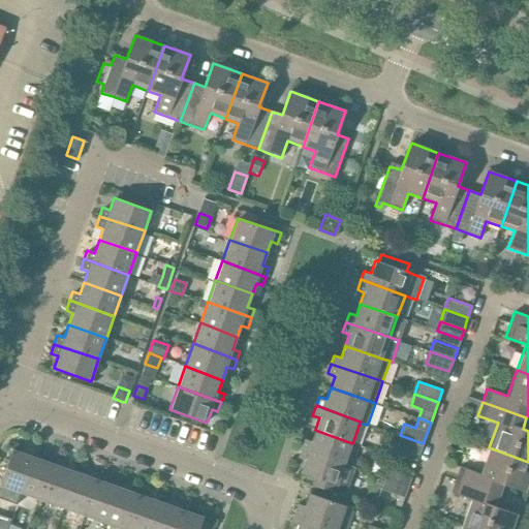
[(305,439),(302,447),(345,463),(352,443),(346,441),(315,430),(311,441),(305,439)]
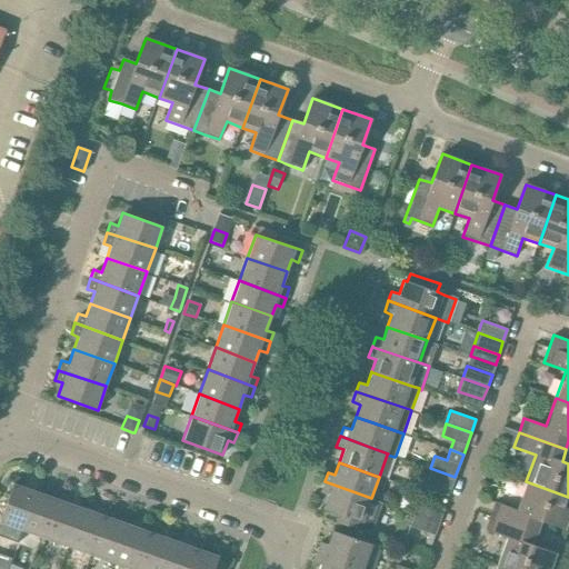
[(450,490),(455,477),(430,468),(426,481),(450,490)]
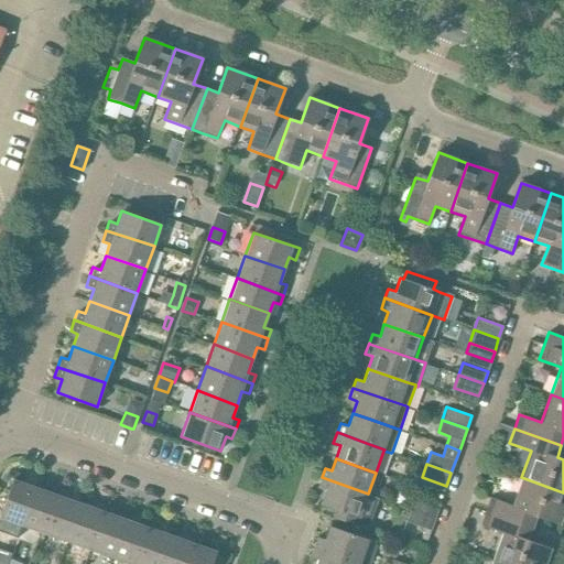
[(0,518),(22,527),(36,487),(24,483),(26,476),(15,473),(0,514),(0,518)]
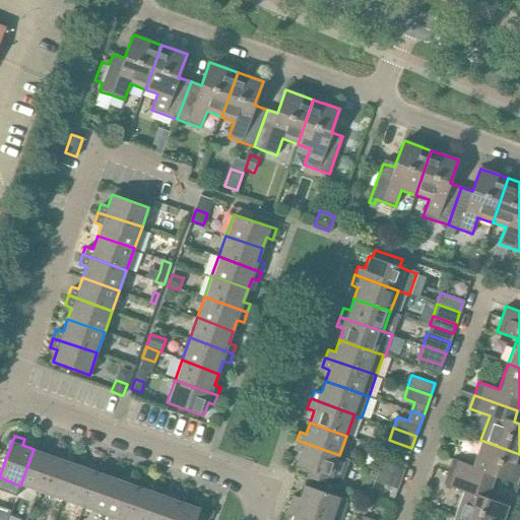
[(297,440),(293,450),(300,452),(295,465),(309,470),(306,477),(335,488),(344,461),(338,458),(339,455),(297,440)]
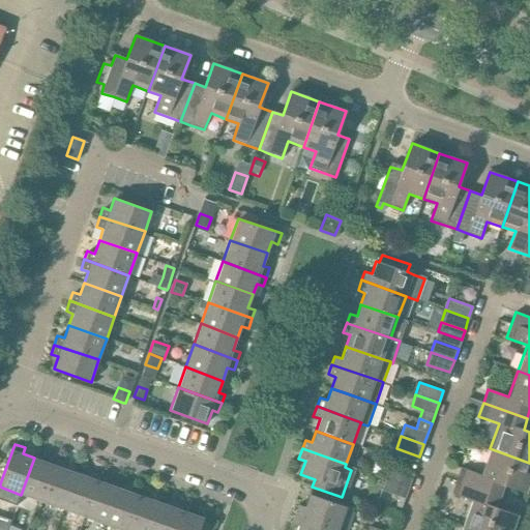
[(461,467),(455,481),(499,496),(503,484),(526,493),(529,479),(529,463),(490,448),(481,474),(461,467)]
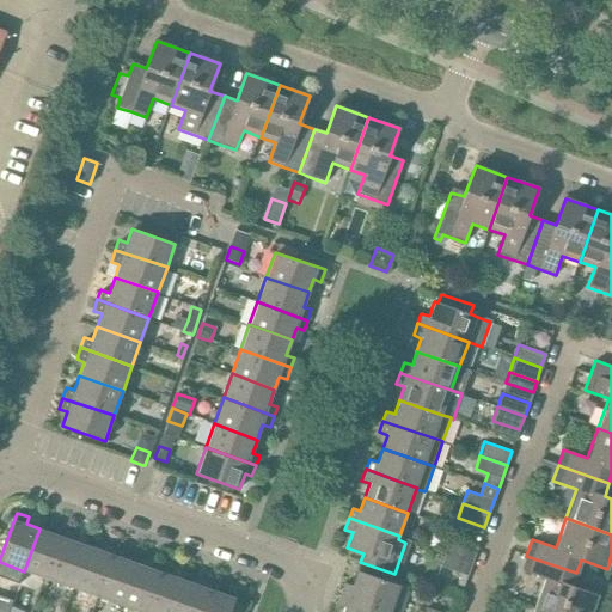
[(48,580),(66,531),(55,526),(53,533),(40,528),(24,571),(48,580)]
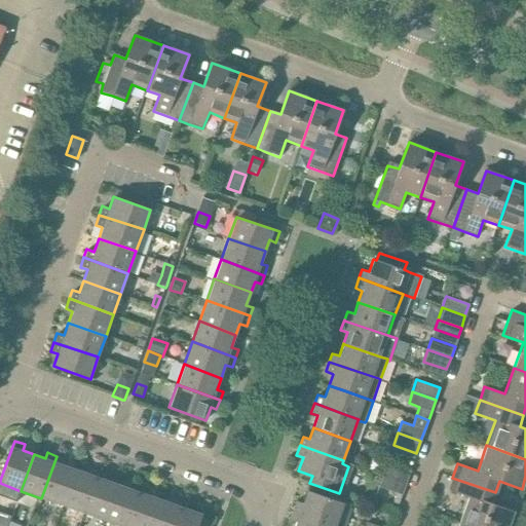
[(63,505),(75,470),(64,465),(66,459),(57,456),(41,498),(63,505)]
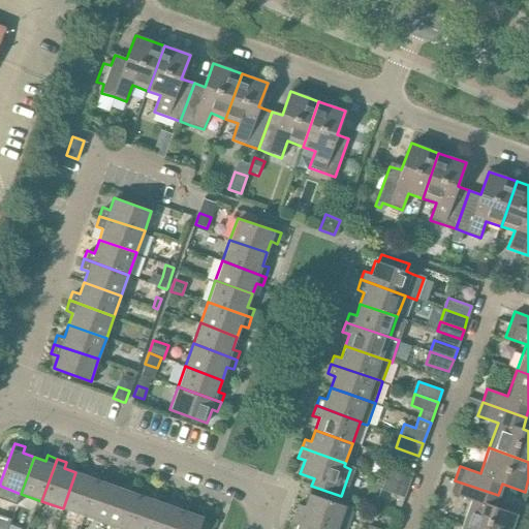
[(385,477),(408,486),(412,474),(390,466),(385,477)]
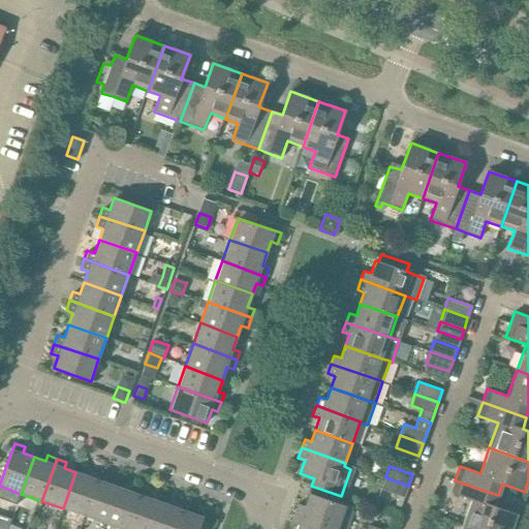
[(84,516),(100,473),(90,470),(88,476),(75,472),(63,508),(84,516)]
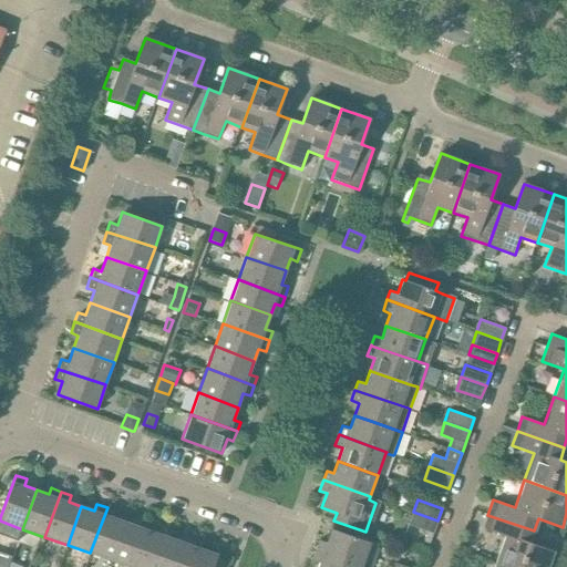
[(113,562),(127,523),(114,517),(116,511),(107,507),(90,553),(113,562)]
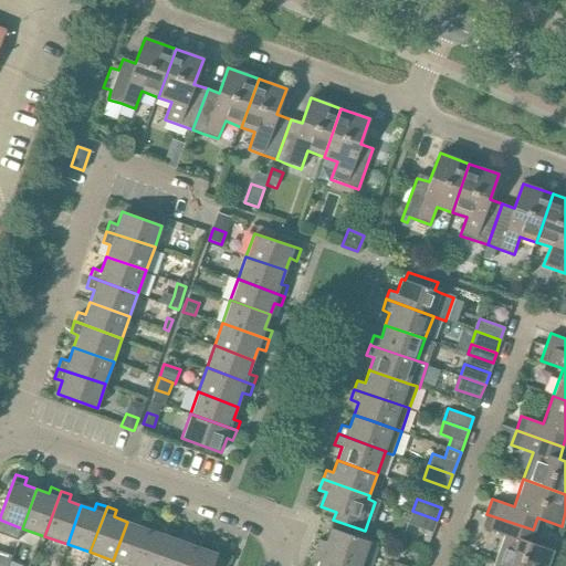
[(432,533),(437,520),(412,511),(408,524),(432,533)]
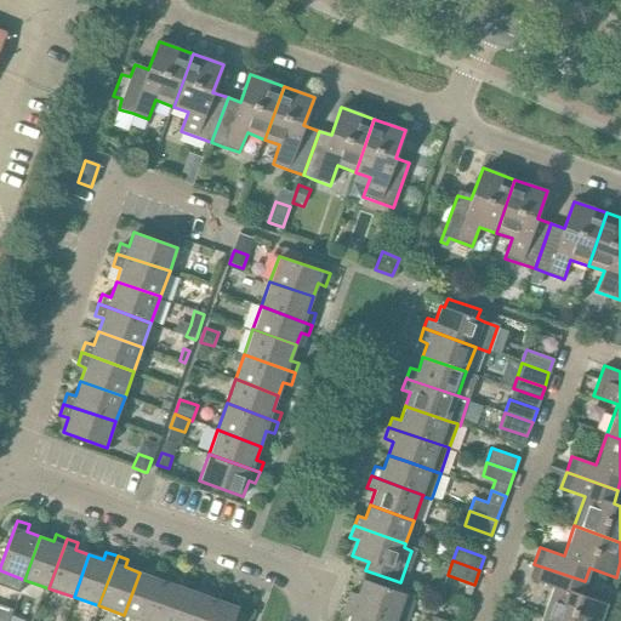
[(534,564),(529,579),(553,586),(542,617),(553,620),(599,620),(607,604),(581,594),(585,581),(534,564)]
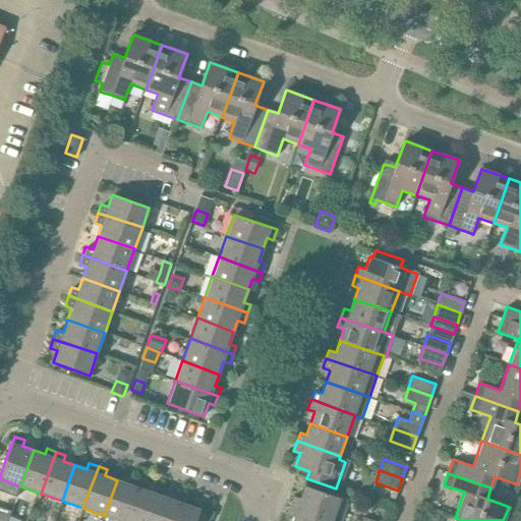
[(118,520),(124,520),(139,481),(129,477),(127,483),(117,480),(104,516),(118,520)]
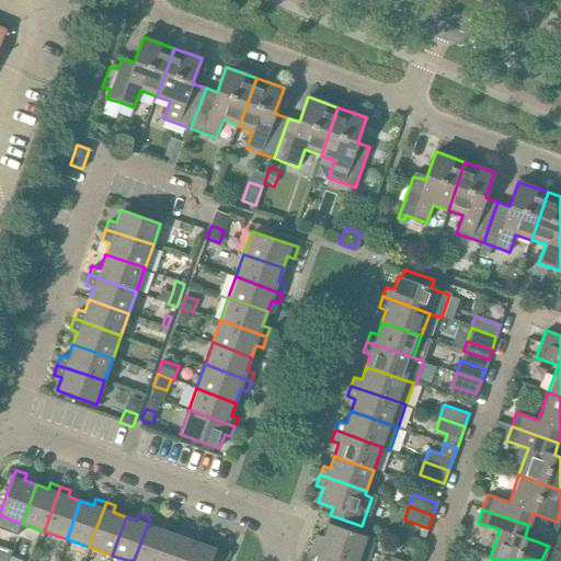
[(159,560),(170,533),(157,527),(159,521),(150,518),(134,560),(159,560)]
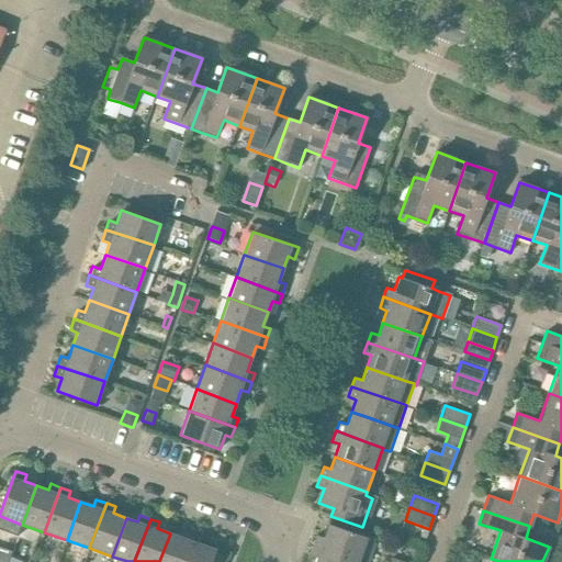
[(316,535),(313,546),(359,561),(368,538),(328,524),(324,538),(316,535)]
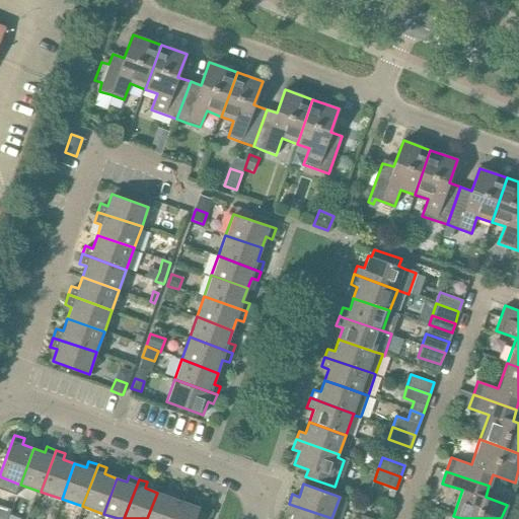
[(171,518),(180,494),(171,491),(169,497),(157,493),(147,518),(171,518)]
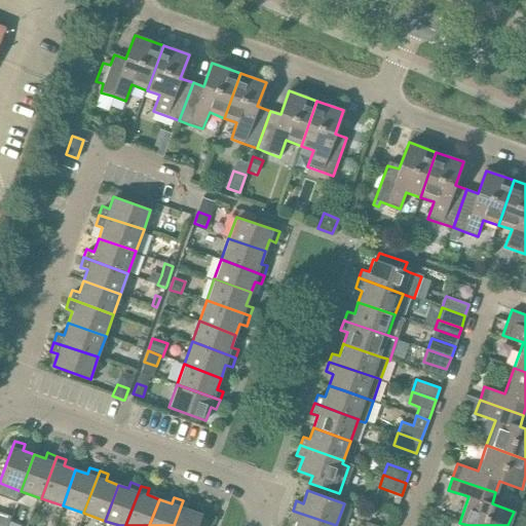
[(183,500),(174,525),(197,525),(202,514),(189,510),(191,503),(183,500)]
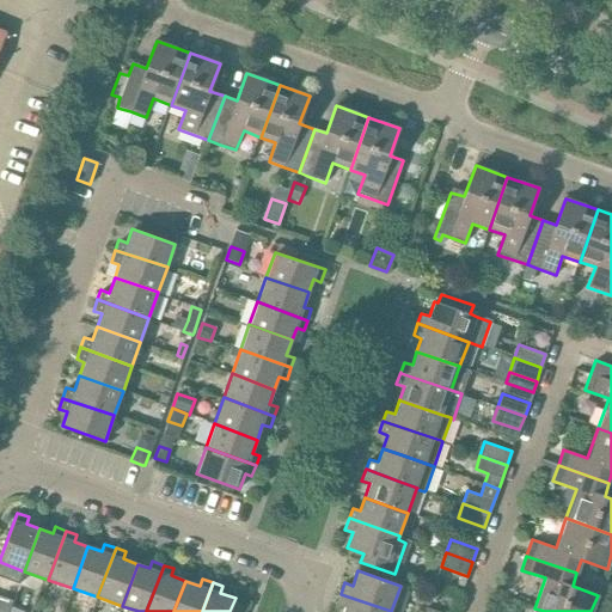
[(341,594),(337,604),(344,607),(342,611),(391,611),(341,594)]
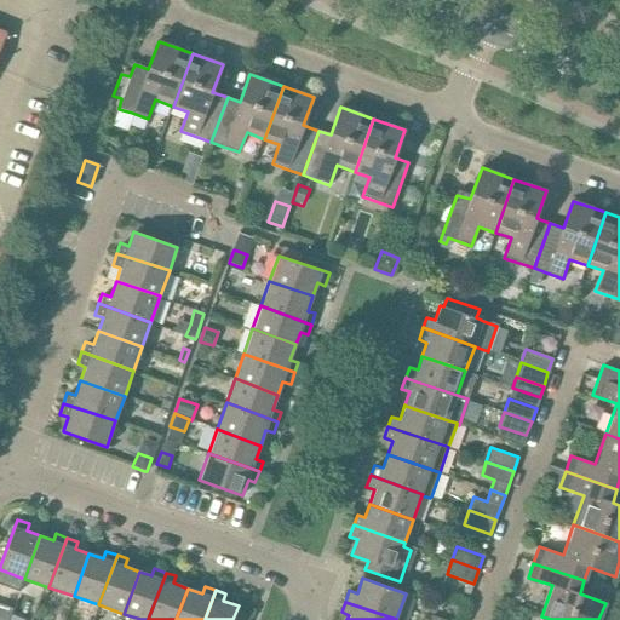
[(0,604),(0,619),(6,619),(11,609),(0,604)]
